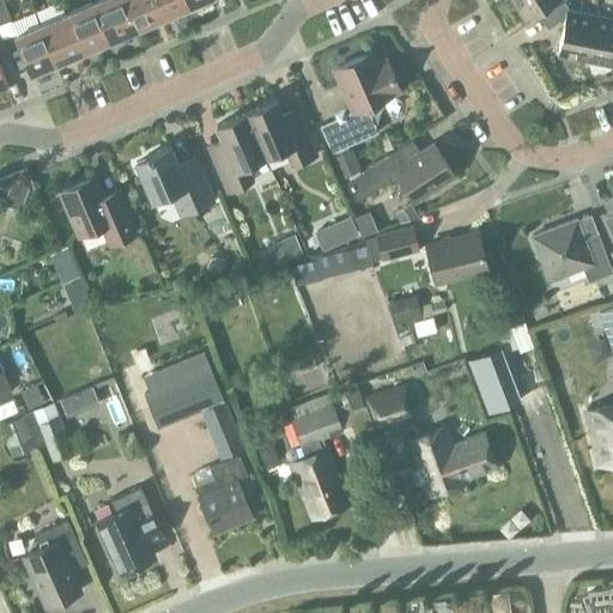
[(0,0),(0,19),(11,16),(2,0),(0,0)]
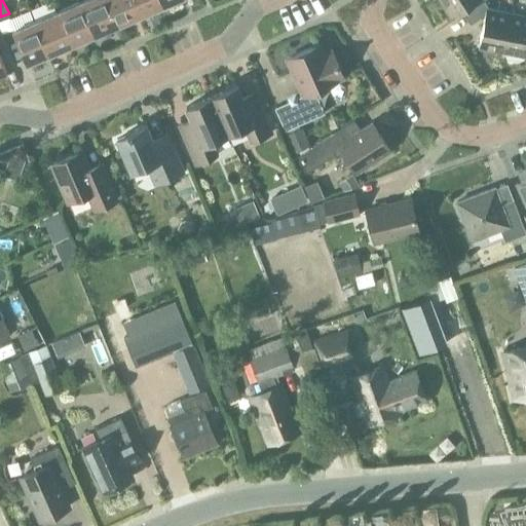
[(117,27),(106,0),(87,0),(81,3),(95,36),(117,27)]
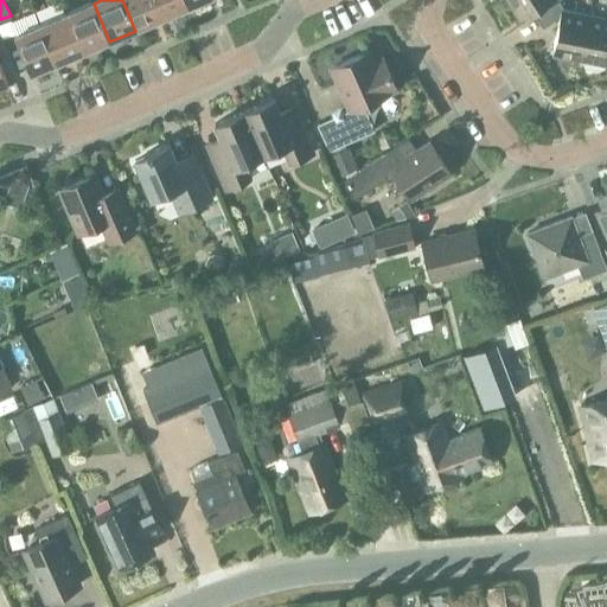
[(122,0),(135,31),(161,20),(153,0),(122,0)]
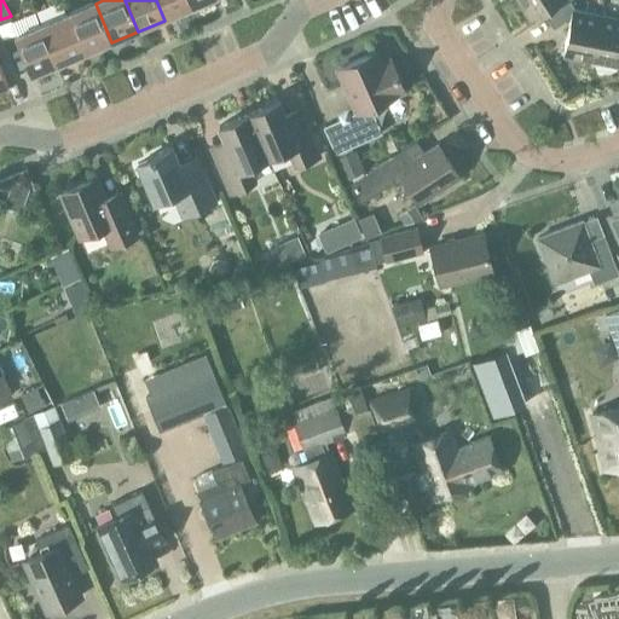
[(187,0),(156,0),(165,21),(191,9),(187,0)]
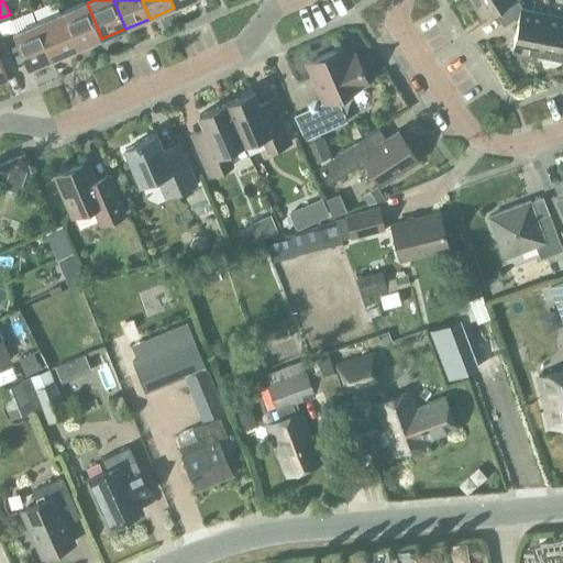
[(468,0),(482,20),(512,0),(468,0)]
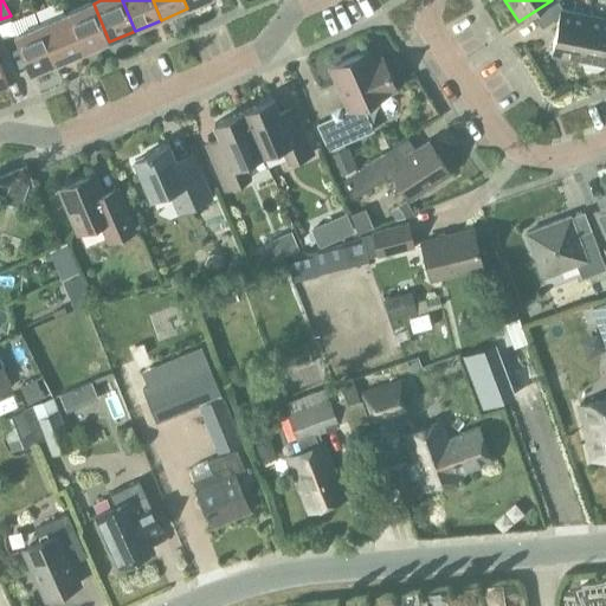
[(498,2),(485,12),(500,33),(513,24),(498,2)]
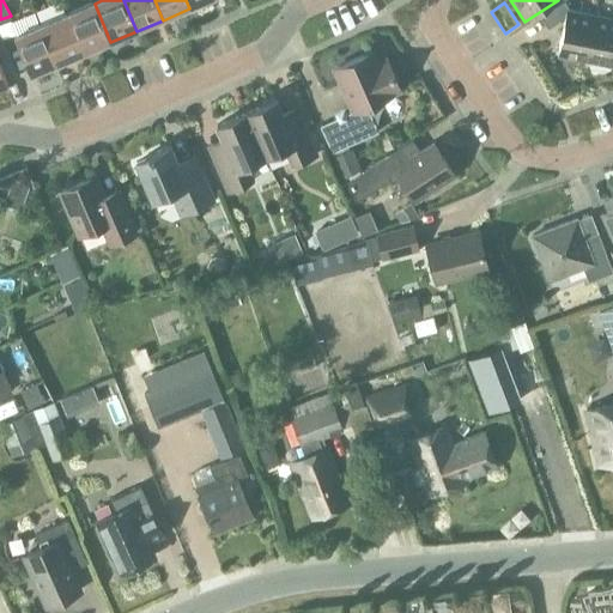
[(584,62),(594,17),(568,12),(569,11),(563,2),(539,18),(547,30),(559,22),(563,23),(557,58),(584,62)]
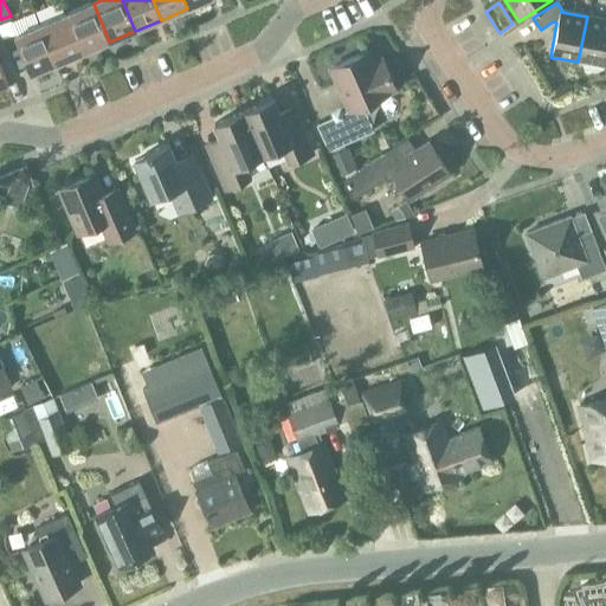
[(109,42),(94,4),(68,14),(83,53),(109,42)]
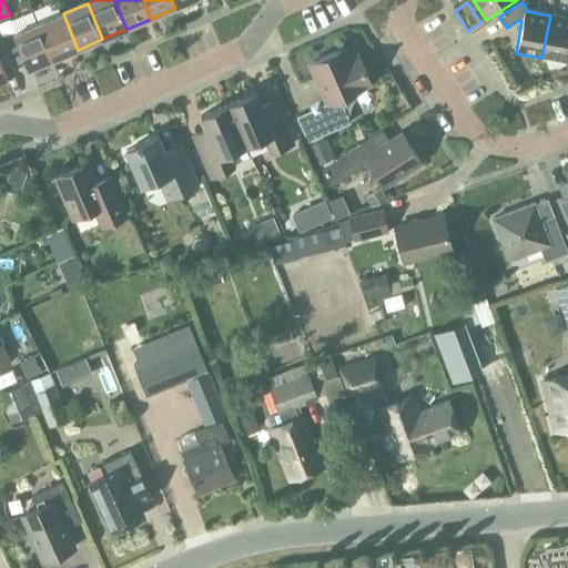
[(78,50),(63,13),(38,23),(53,60),(78,50)]
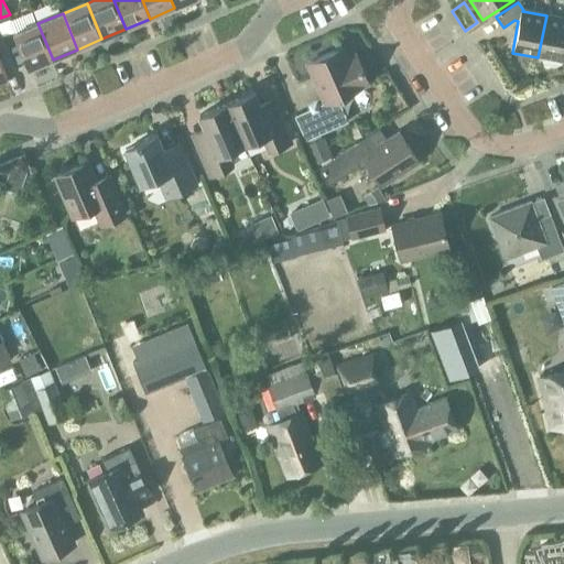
[(563,19),(546,15),(538,57),(563,62),(563,19)]
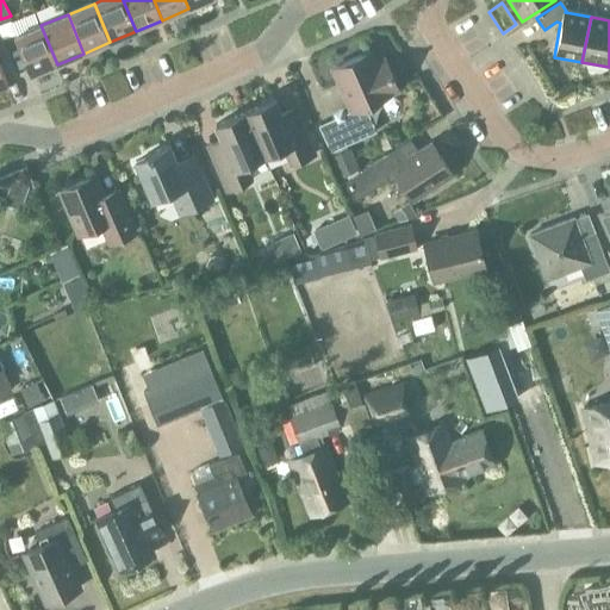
[(57,64),(41,25),(14,37),(30,76),(57,64)]
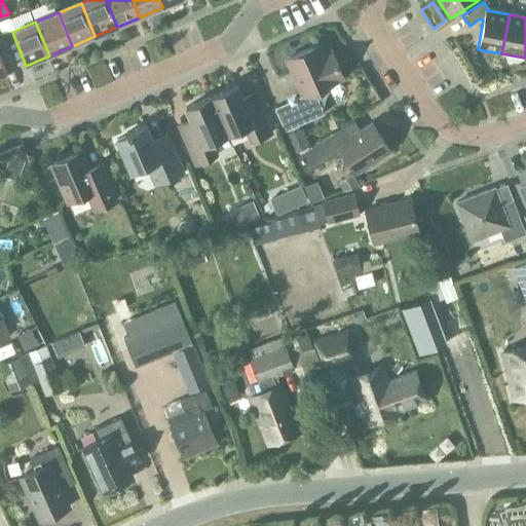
[(323,55),(318,45),(289,59),(304,96),(275,108),(286,132),(325,114),(315,91),(325,87),(324,85),(343,76),(333,51),(323,55)]
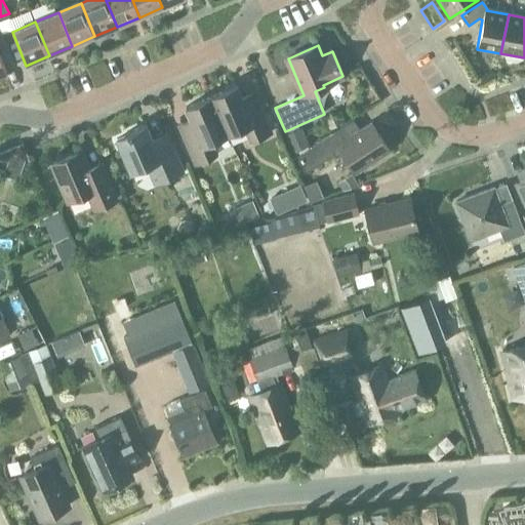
[(236,87),(211,98),(227,135),(244,128),(250,144),(272,134),(255,97),(243,103),(236,87)]
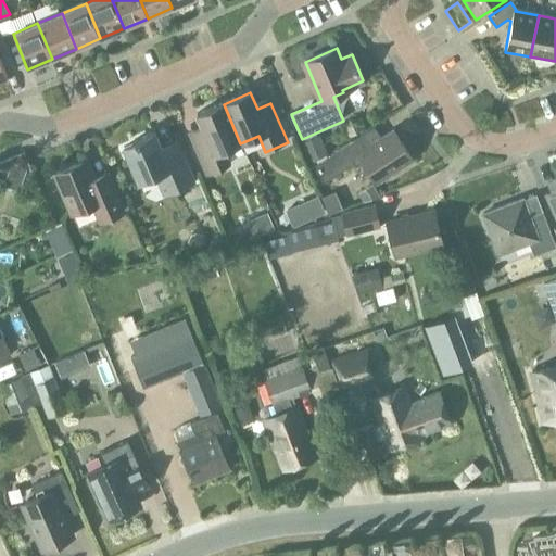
[(203,133),(190,138),(206,176),(229,166),(223,151),(240,143),(224,104),(197,115),(203,133)]
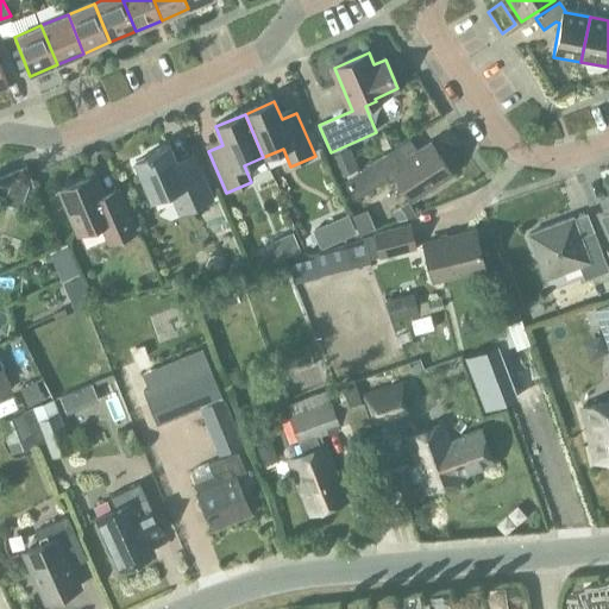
[(429,144),(405,161),(396,149),(339,187),(350,205),(387,181),(389,184),(396,180),(412,202),(451,176),(429,144)]
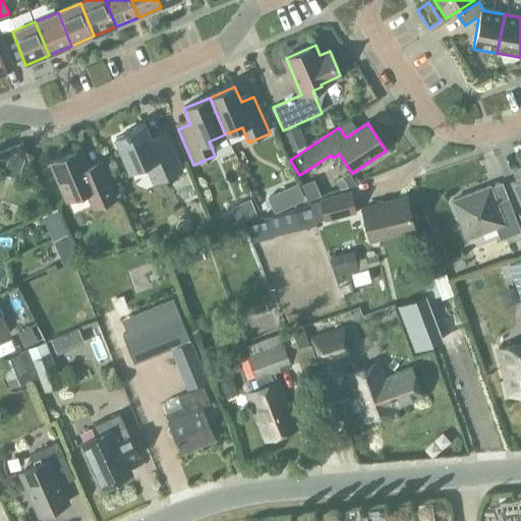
[(126,135),(116,140),(130,172),(145,165),(153,184),(181,172),(168,139),(154,146),(145,125),(125,133),(126,135)]
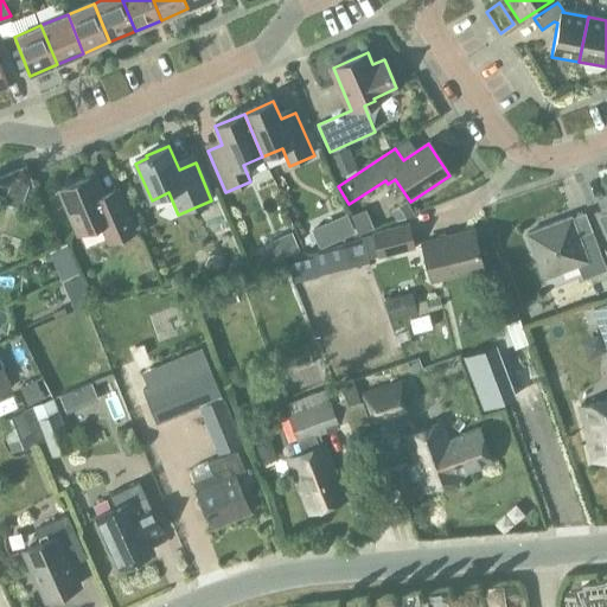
[(347,148),(332,155),(340,176),(356,168),(347,148)]
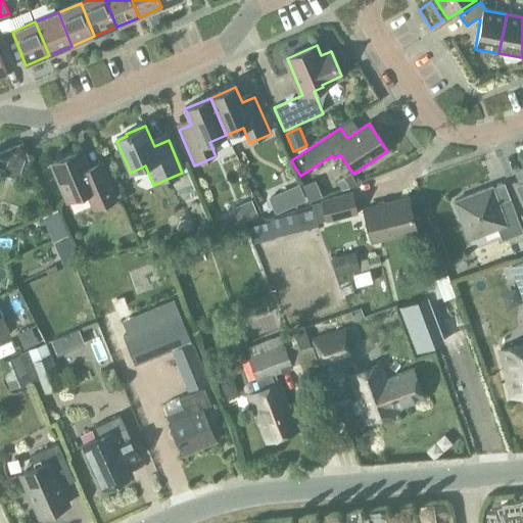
[(81,152),(51,165),(67,202),(86,194),(93,210),(117,200),(102,164),(89,170),(81,152)]
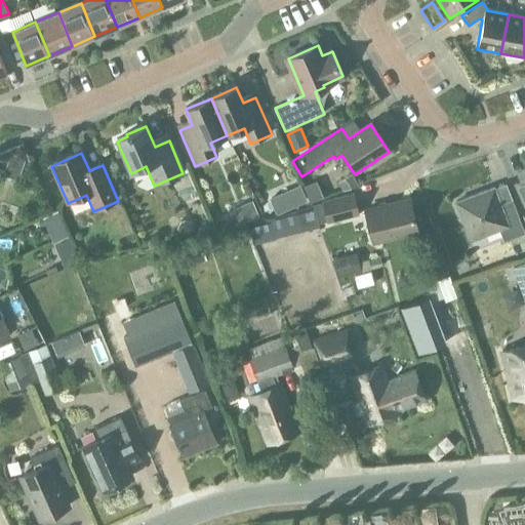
[(524,177),(514,183),(524,207),(524,165),(522,167),(524,172),(524,177)]
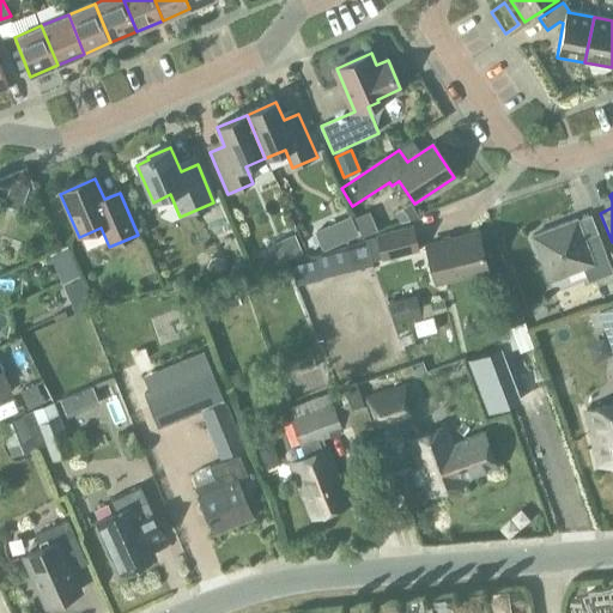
[(395,213),(400,223),(418,216),(411,204),(395,213)]
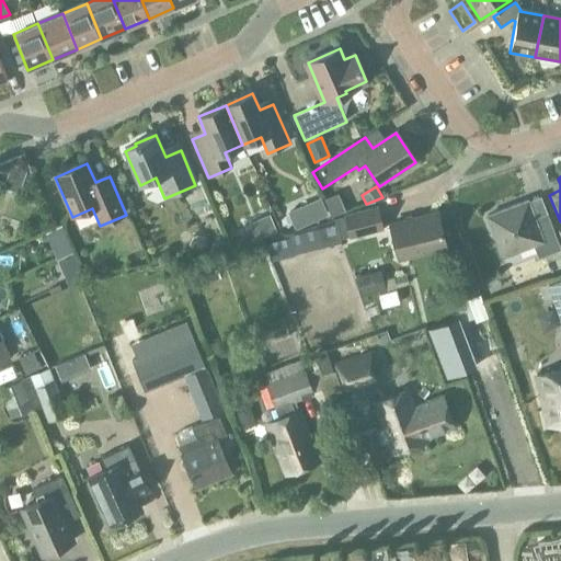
[(320,201),(310,205),(317,220),(327,216),(320,201)]
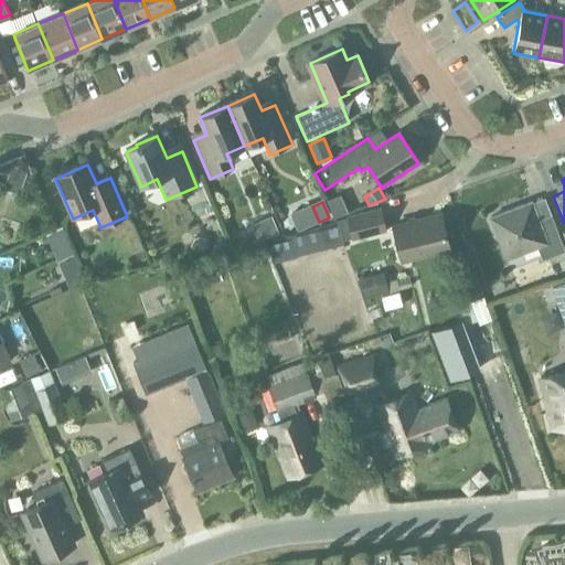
[(540,225),(531,203),(490,219),(505,259),(537,247),(542,260),(564,252),(552,221),(540,225)]
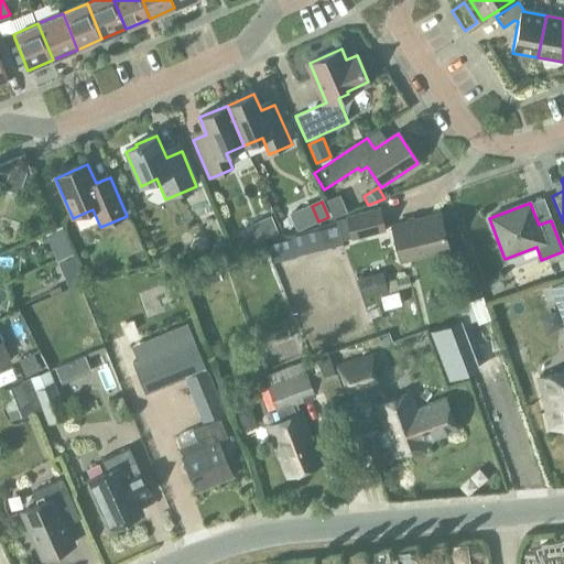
[(342,240),(384,229),(380,209),(337,220),(342,240)]
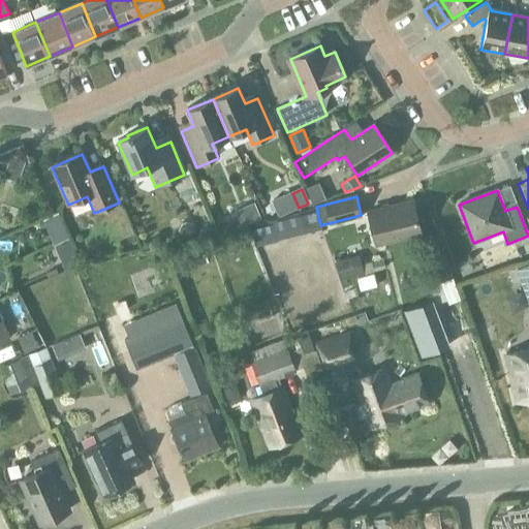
[(419,234),(412,201),(368,212),(375,245),(419,234)]
